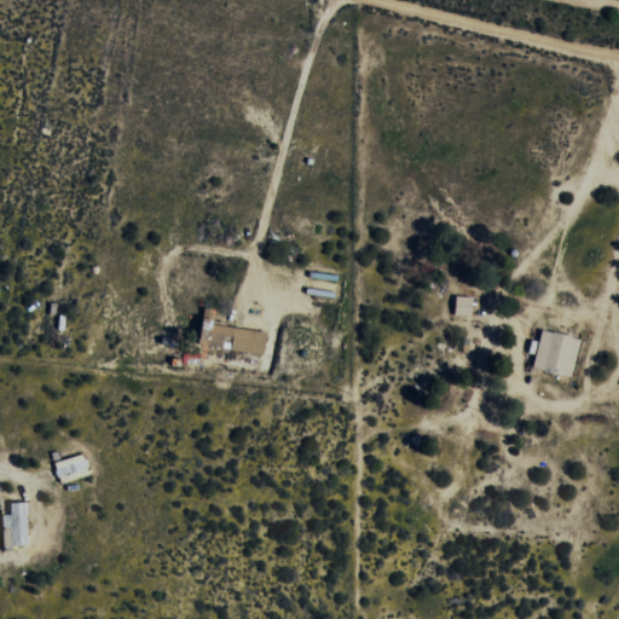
[(475,298),(458,296),(457,316),(474,316),(475,298)]
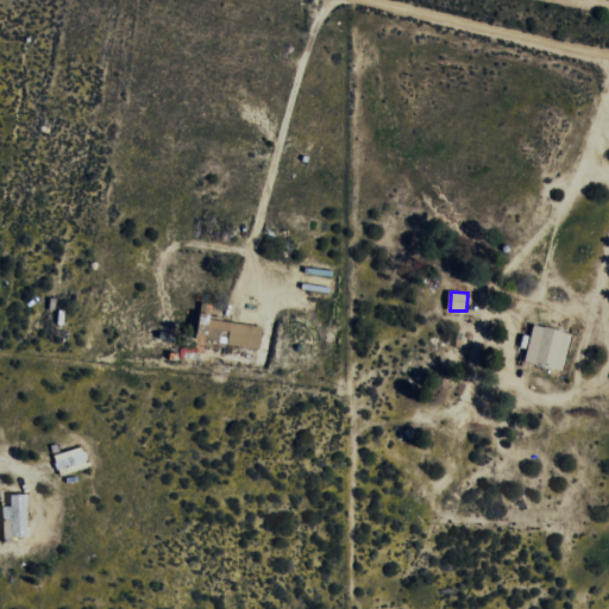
[(262,349),(264,326),(213,320),(213,311),(203,309),(200,340),(262,349)]
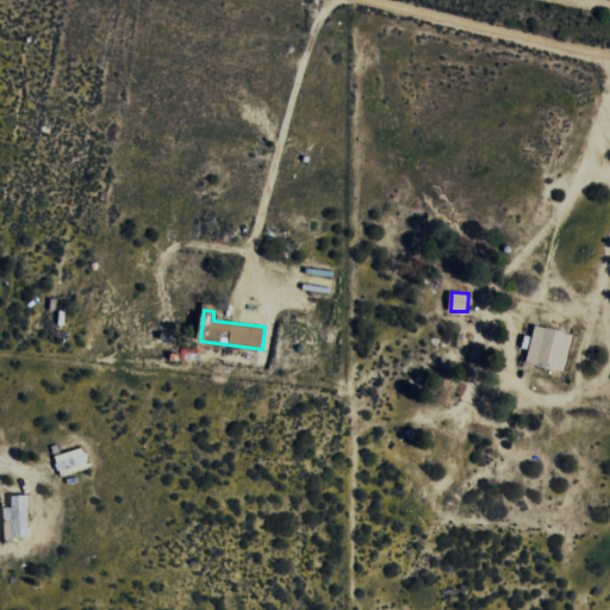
[(573,334),(536,324),(527,362),(564,372),(573,334)]
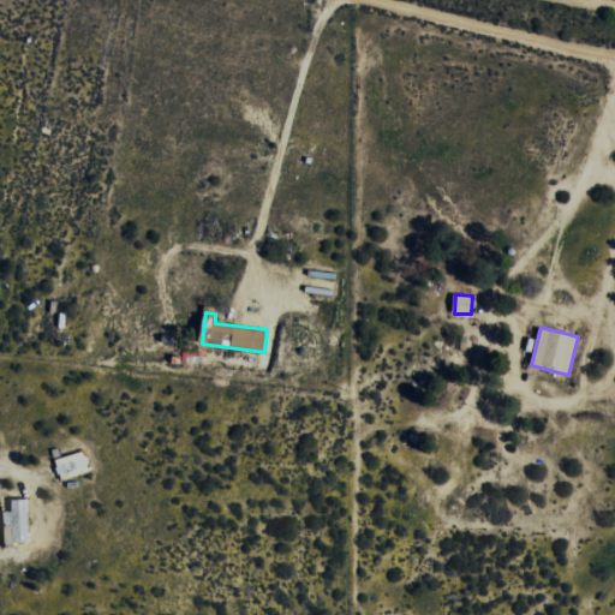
[(60,478),(89,472),(84,453),(57,458),(60,478)]
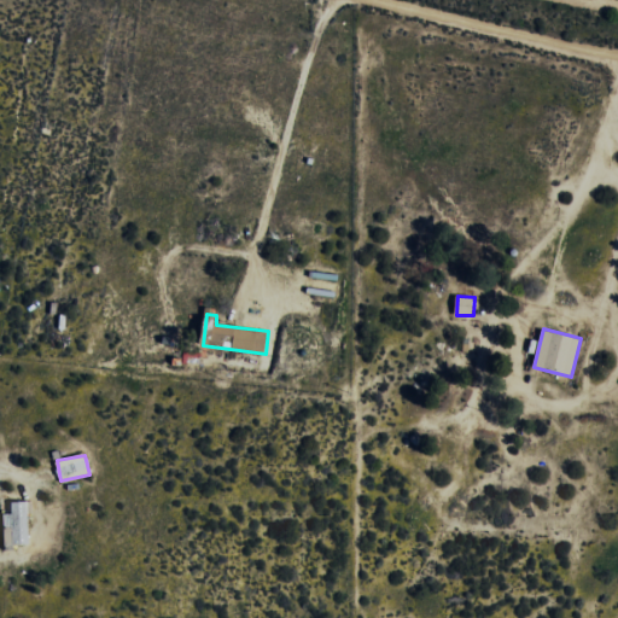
[(5,514),(6,546),(30,546),(28,502),(12,502),(12,514),(5,514)]
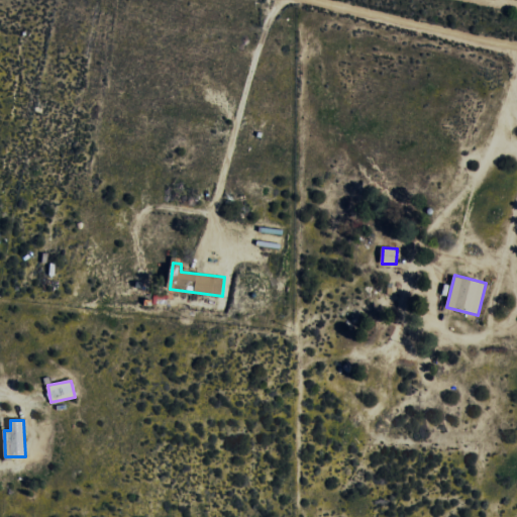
All buildings are outlined.
